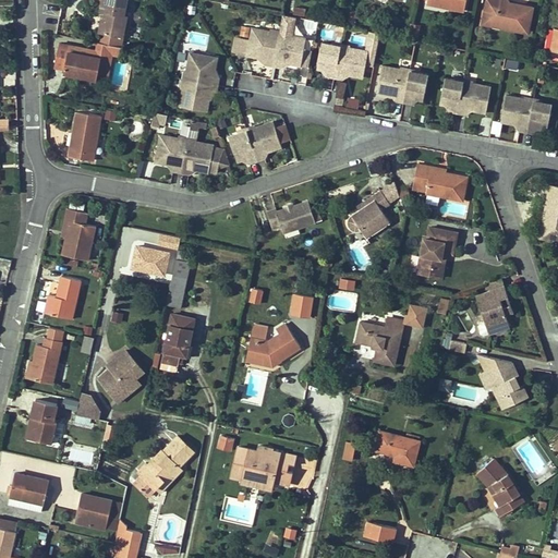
[(123,37),(128,15),(124,14),(126,0),(101,0),(99,11),(102,12),(108,13),(104,33),(123,37)]
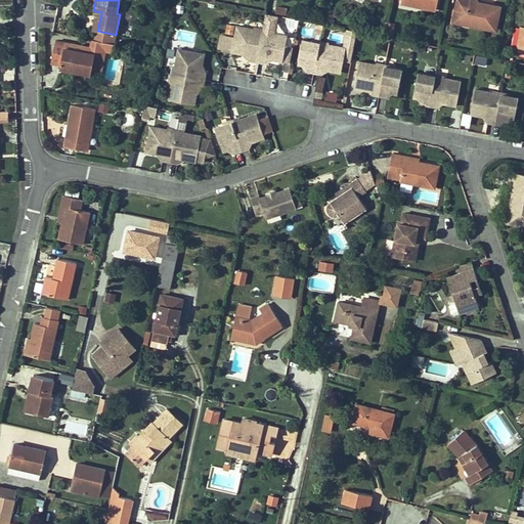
[(436,10),(437,0),(401,0),(401,3),(436,10)]
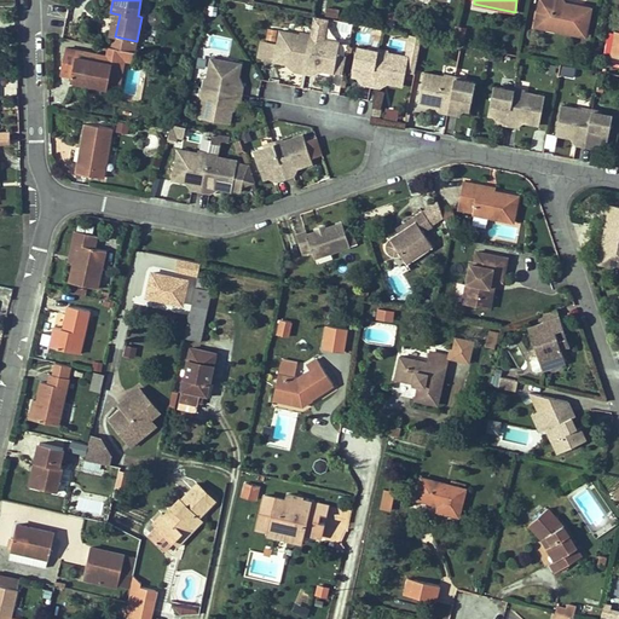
[(586,34),(591,7),(567,3),(563,4),(562,7),(559,6),(559,0),(539,0),(537,17),(545,18),(544,28),(567,32),(567,30),(586,34)]
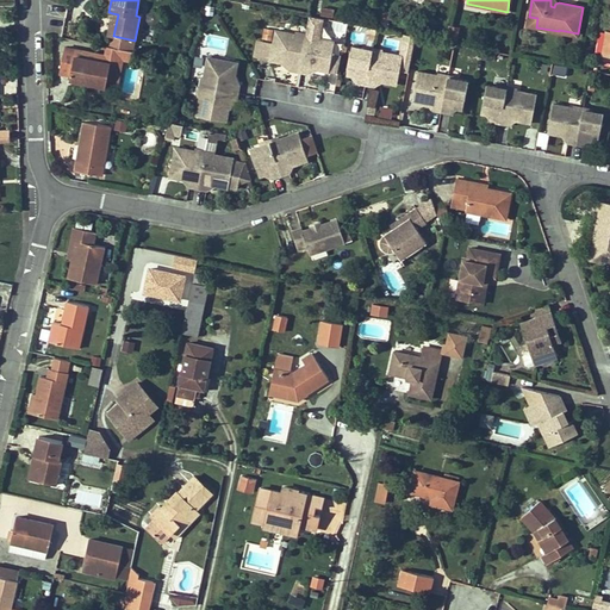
[(159,22),(160,17),(157,12),(151,11),(148,14),(147,19),(149,24),(155,25),(159,22)]
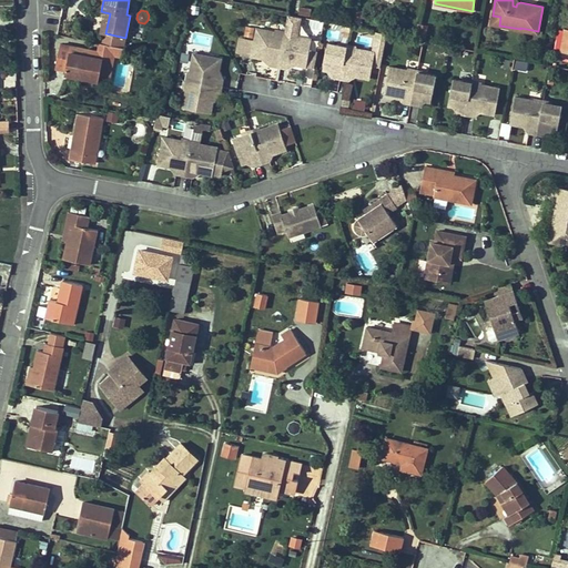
[(105,33),(110,13),(104,12),(100,32),(105,33)]
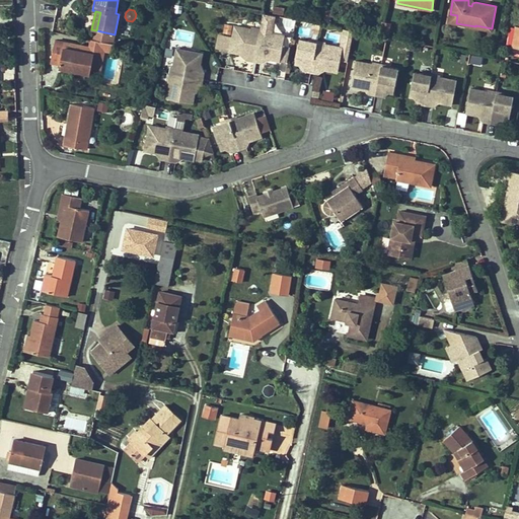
[(456,23),(457,15),(450,14),(449,21),(456,23)]
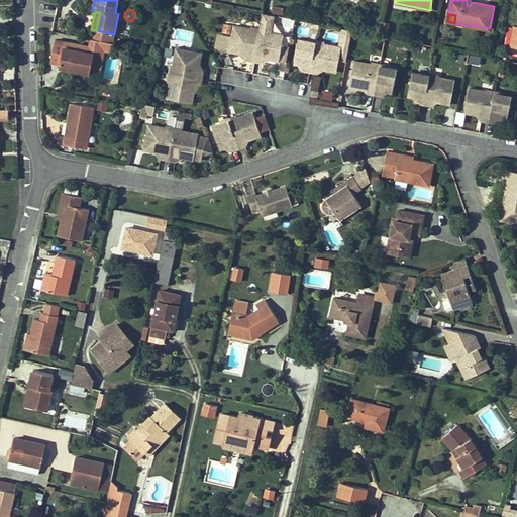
[(275,15),(273,24),(291,29),(294,20),(275,15)]
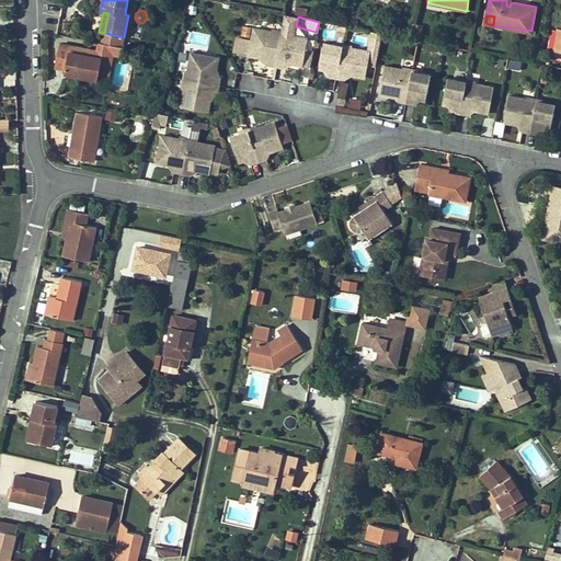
[(421,37),(423,25),(413,24),(411,35),(421,37)]
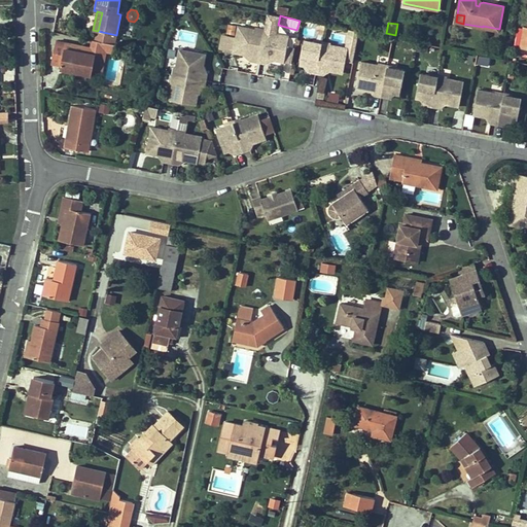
[(235,35),(236,26),(229,24),(226,33),(235,35)]
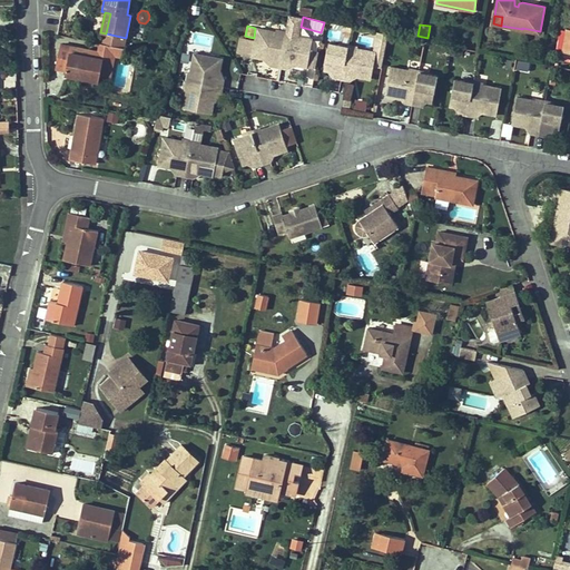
[(279,67),(285,33),(258,28),(256,40),(253,56),(272,60),(271,66),(279,67)]
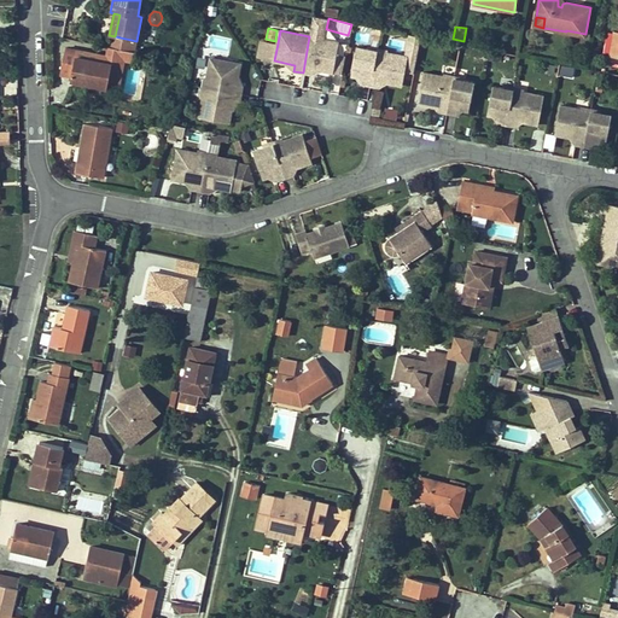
[(414,74),(421,36),(409,34),(406,56),(378,51),(371,86),(379,87),(380,82),(402,86),(406,71),(414,74)]
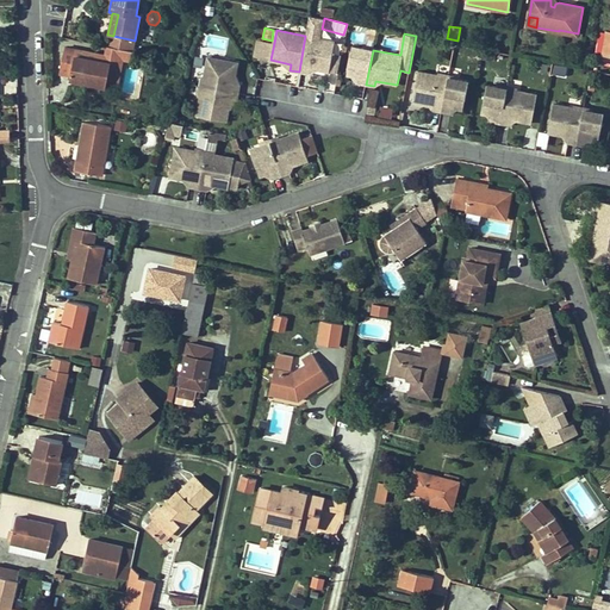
[(132,51),(135,41),(113,36),(107,35),(106,45),(113,48),(132,51)]
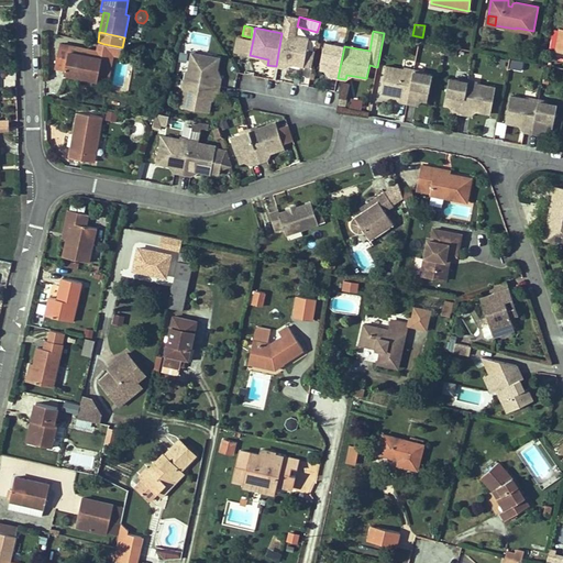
[(304,66),(309,39),(282,33),(276,66),(284,67),(285,62),(304,66)]
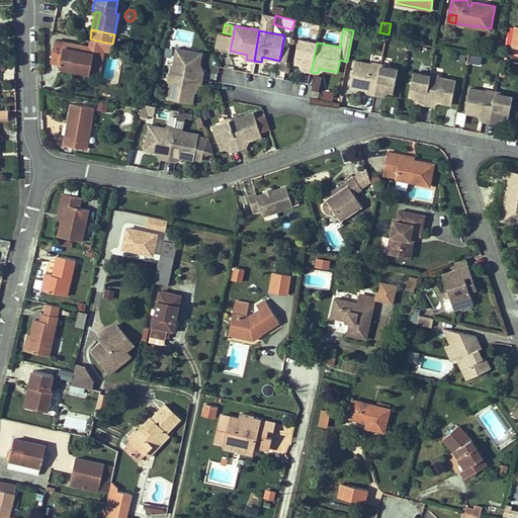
[(230,51),(233,36),(222,34),(219,49),(230,51)]
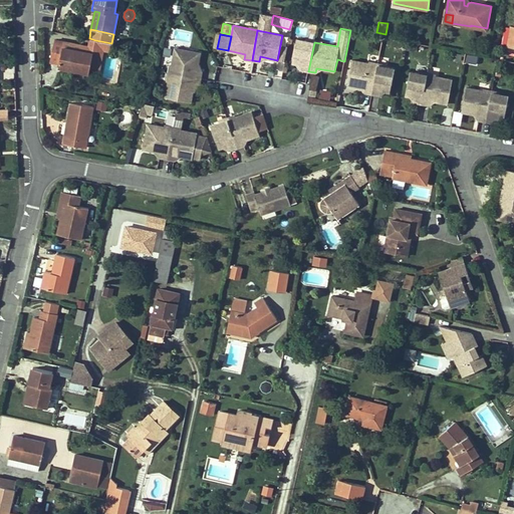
[(94,47),(95,40),(89,38),(87,46),(88,46),(94,47)]
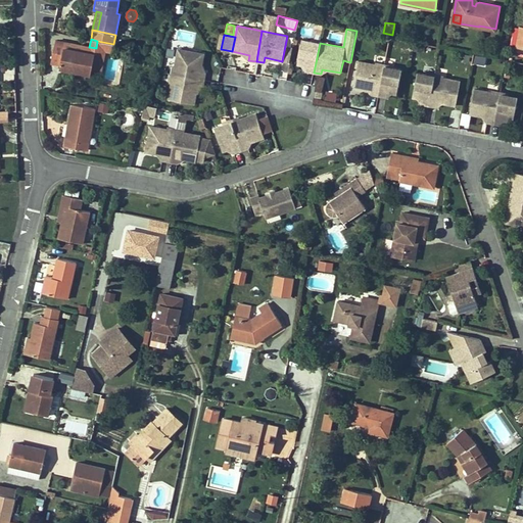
[(314,73),(320,43),(301,39),(297,64),(306,66),(305,70),(314,73)]
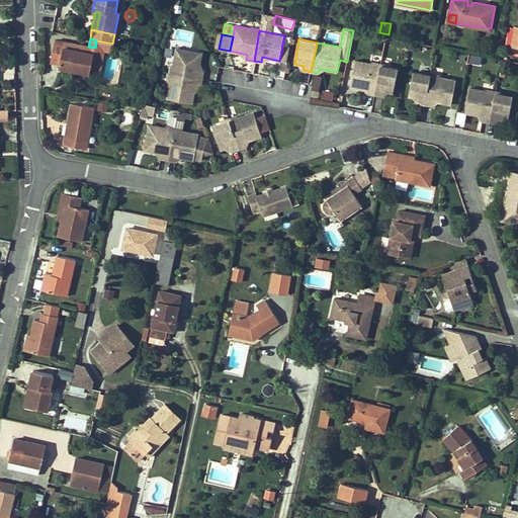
[(90,74),(94,54),(64,48),(65,41),(55,39),(51,59),(61,61),(60,64),(59,68),(72,70),(73,68),(77,69),(76,71),(90,74)]
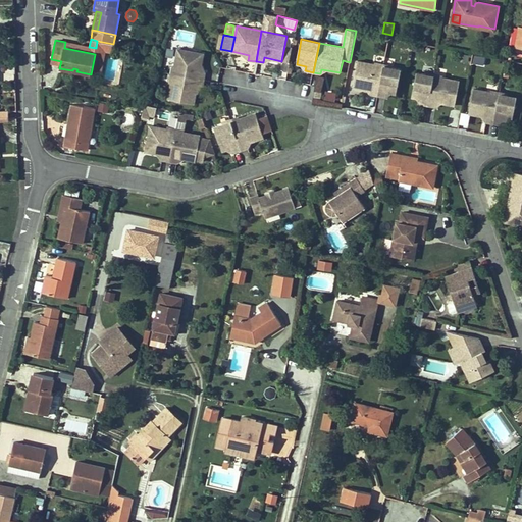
[(115,52),(116,44),(113,44),(97,41),(96,48),(105,50),(115,52)]
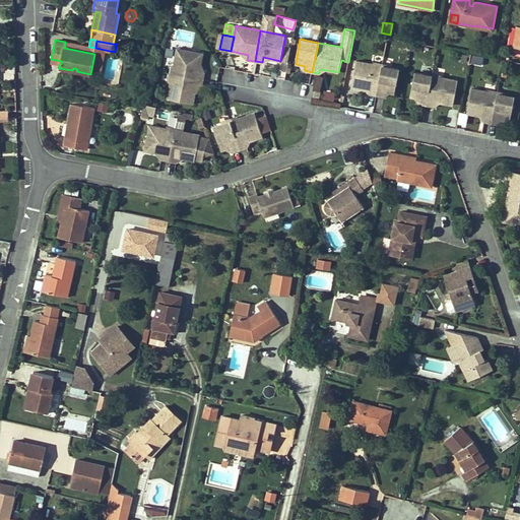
[(95,48),(89,47),(88,47),(65,42),(64,48),(94,54),(95,48)]
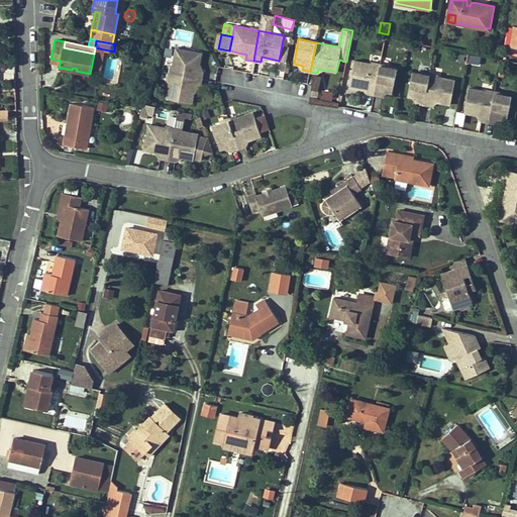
[(99,76),(104,49),(95,47),(94,54),(90,74),(99,76)]
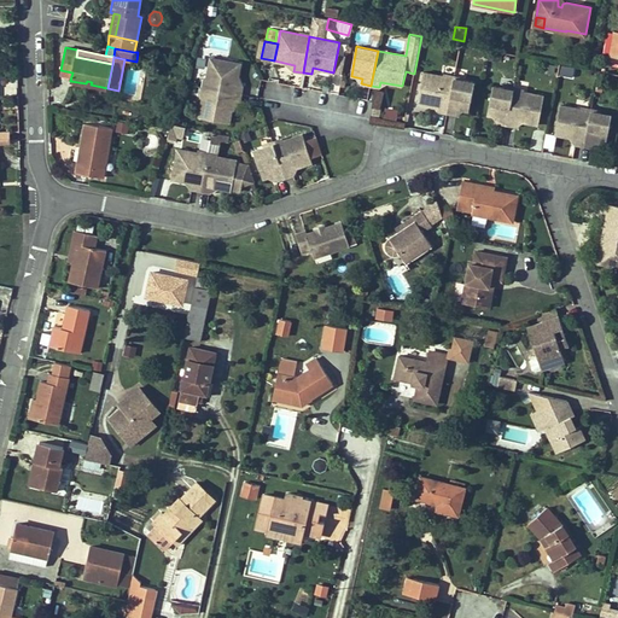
[(237,85),(240,64),(210,58),(205,88),(242,95),(243,86),(237,85)]
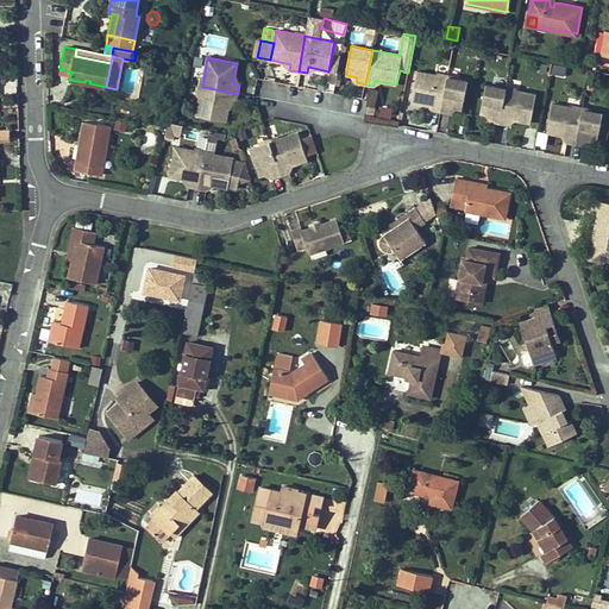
[(546,71),(547,64),(535,62),(534,69),(546,71)]
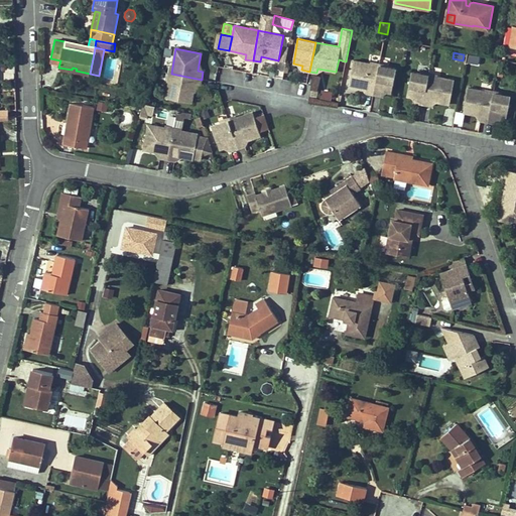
[(373,95),(379,66),(354,60),(349,85),(367,88),(366,93),(373,95)]
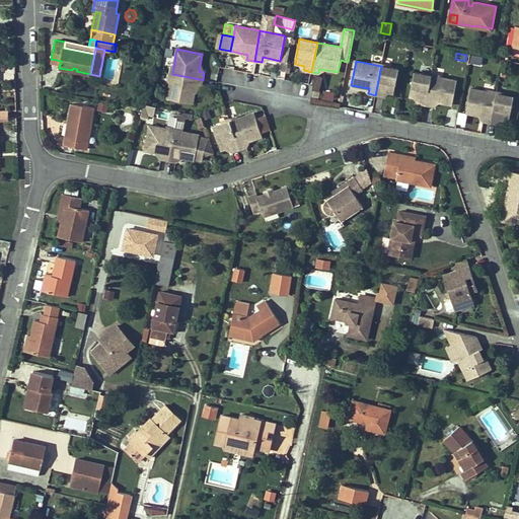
[(393,93),(398,69),(381,66),(375,95),(383,96),(384,91),(393,93)]
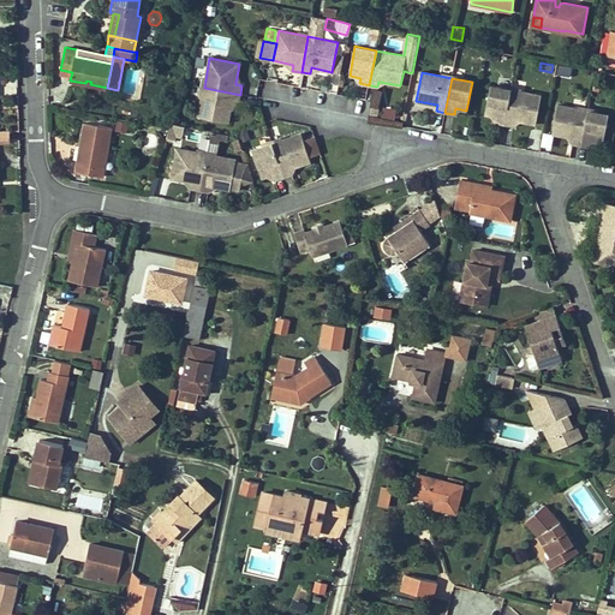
[(505,124),(511,89),(490,85),(484,114),(496,117),(495,123),(505,124)]
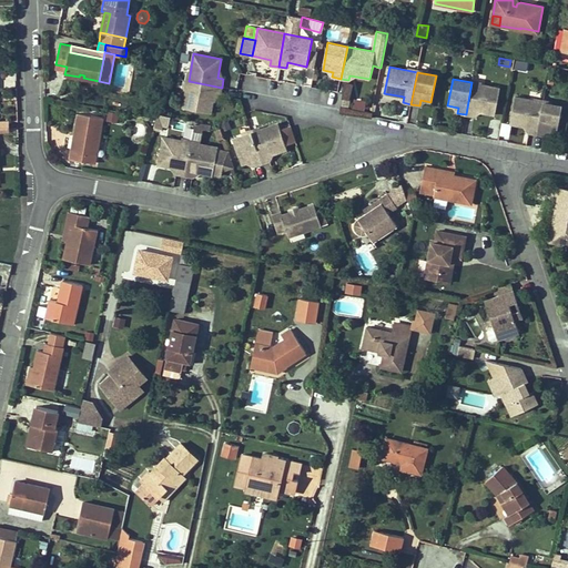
[(211,113),(214,94),(220,95),(222,88),(189,81),(183,108),(211,113)]
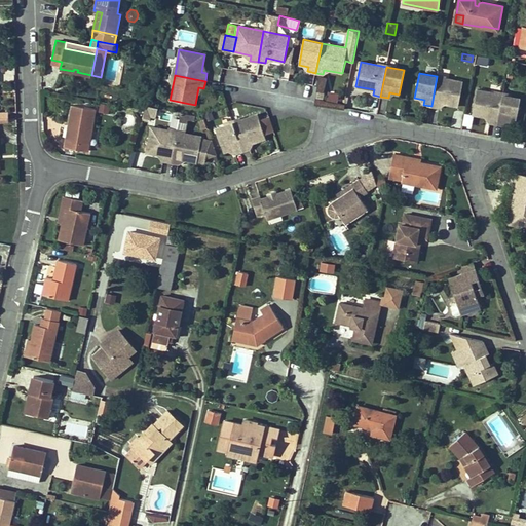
[(458,107),(463,81),(437,76),(431,106),(439,108),(440,103),(458,107)]
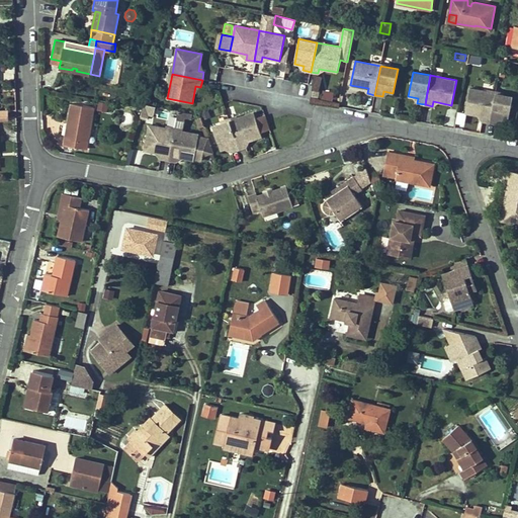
[(490,122),(496,93),(469,88),(464,112),(483,116),(482,121),(490,122)]
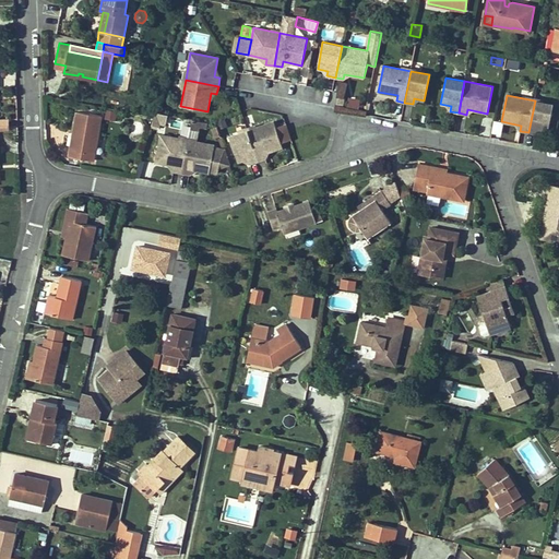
[(346,106),(358,107),(359,97),(347,96),(346,106)]
